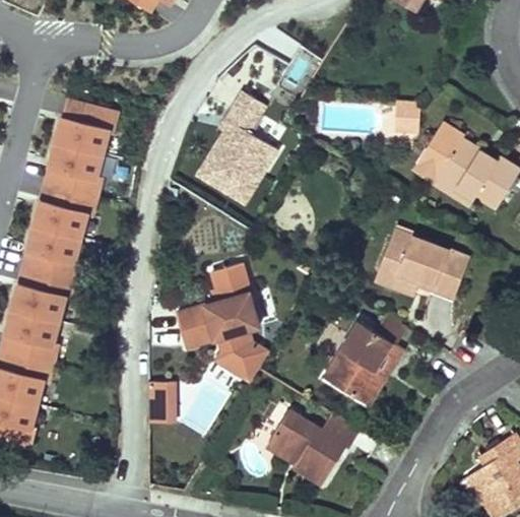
[(129,0),(154,15),(164,0),(166,0),(176,5),(179,0),(129,0)]
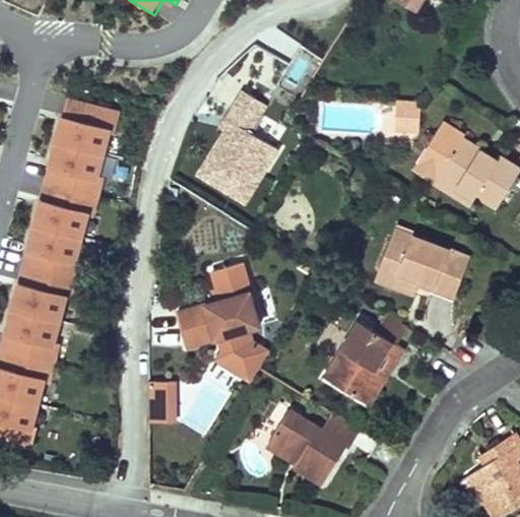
[(402,0),(418,10),(424,0),(402,0)]
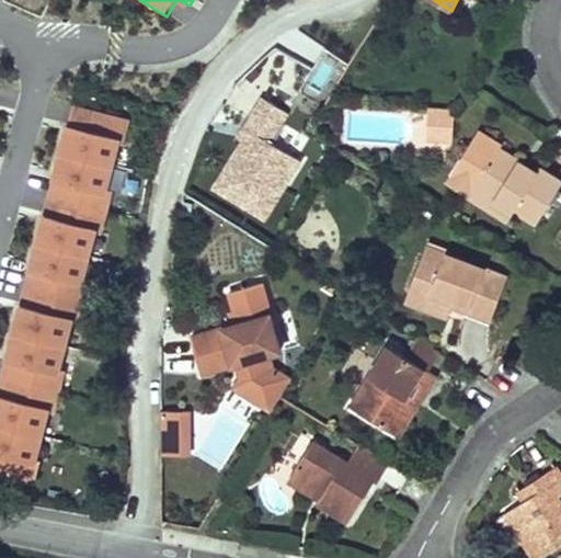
[(233,138),(239,141),(209,189),(264,223),(301,163),(270,144),(288,116),(259,98),(233,138)]
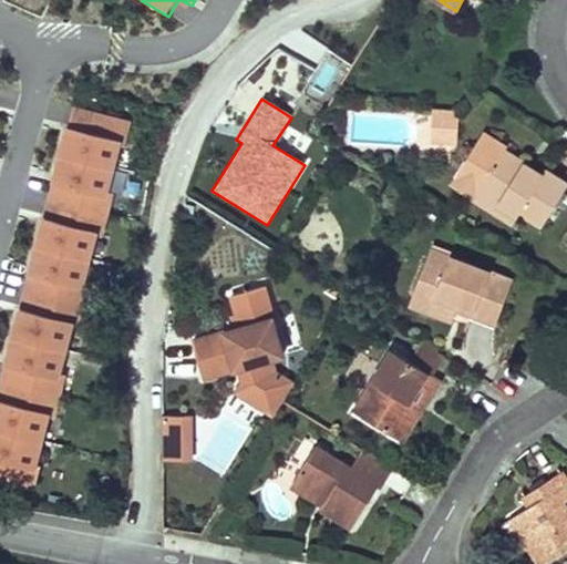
[(0,383),(0,481),(41,492),(141,126),(75,105),(0,383)]
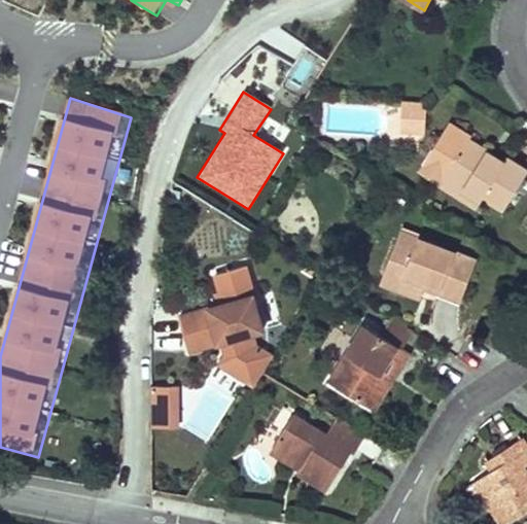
[(427,108),(405,107),(402,135),(425,136),(427,108)]
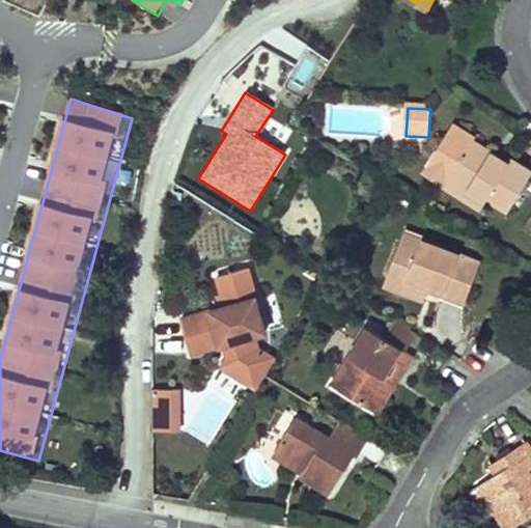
[(473,140),(452,127),(421,175),(441,188),(446,181),(485,204),(487,201),(508,214),(530,176),(530,173),(510,161),(508,165),(472,142),(473,140)]
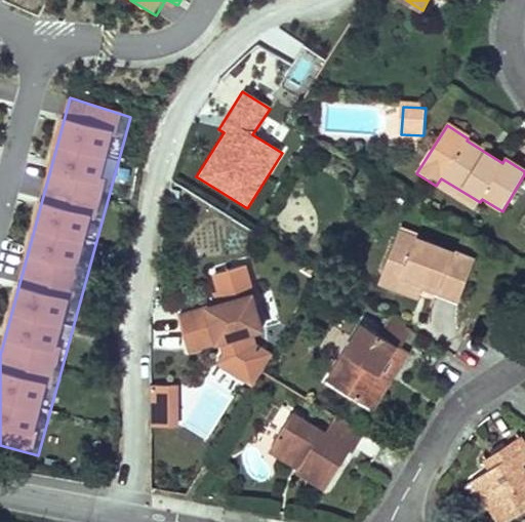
[(480,202),(441,178),(436,186),(475,210),(480,202)]
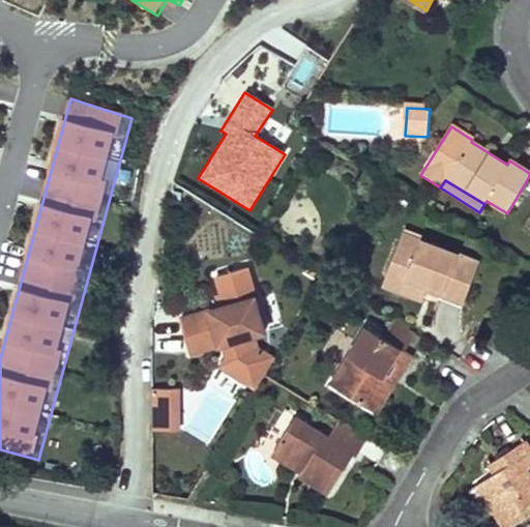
[(420,242),(403,235),(399,245),(417,252),(420,242)]
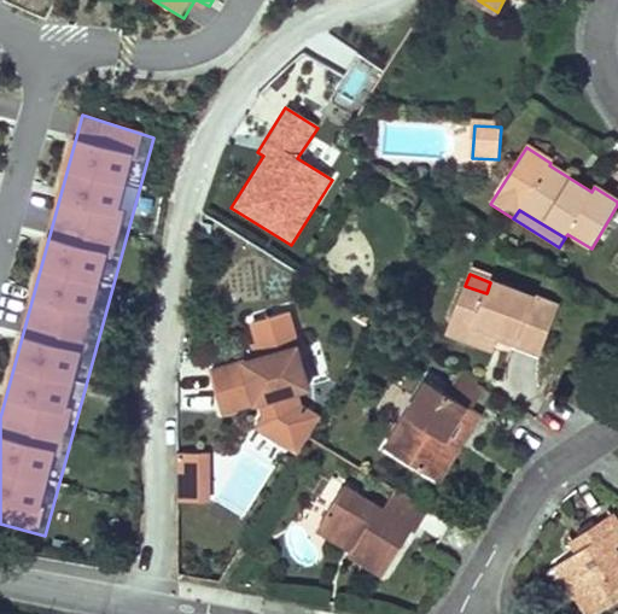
[(487,293),(465,286),(452,321),(472,328),(470,335),(496,345),(499,339),(501,334),(507,337),(506,341),(541,355),(559,309),(490,282),(487,293)]
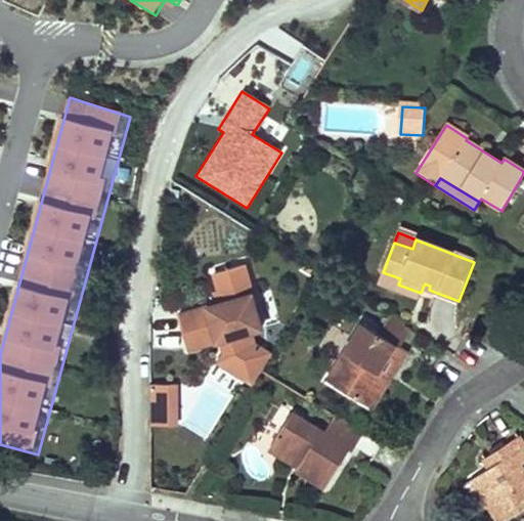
[(246,264),(210,274),(217,299),(201,303),(202,305),(175,312),(187,353),(217,344),(217,342),(262,330),(253,296),(254,295),(246,264)]
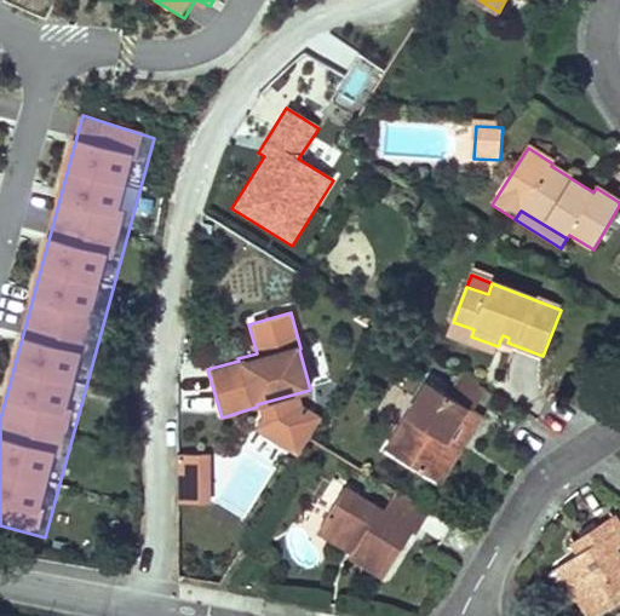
[(474,329),(453,322),(449,334),(495,352),(498,346),(471,337),(474,329)]
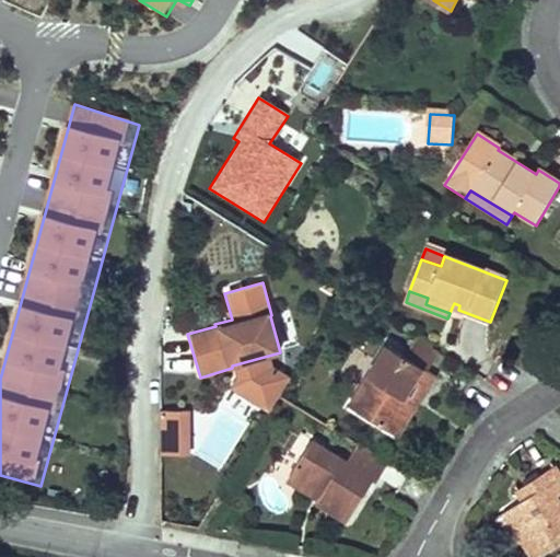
[(405,358),(388,348),(350,408),(391,433),(409,403),(404,399),(412,385),(426,393),(435,376),(428,372),(440,355),(416,340),(405,358)]
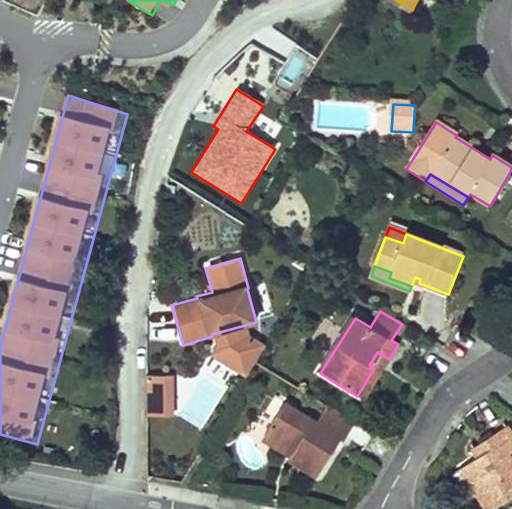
[(389,359),(377,352),(369,365),(374,368),(357,396),(363,400),(389,359)]
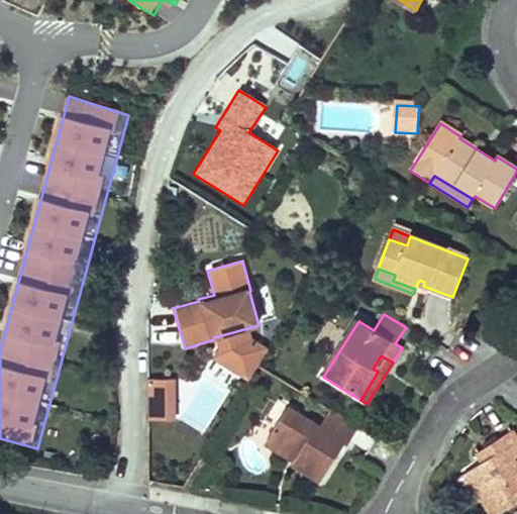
[(150,381),(150,420),(178,420),(178,381),(150,381)]
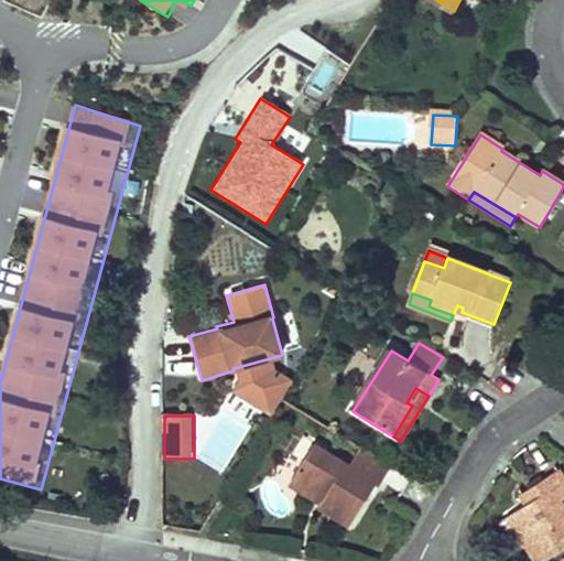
[(318,445),(292,488),(321,506),(318,509),(351,530),(378,487),(381,489),(393,470),(362,451),(353,466),(318,445)]
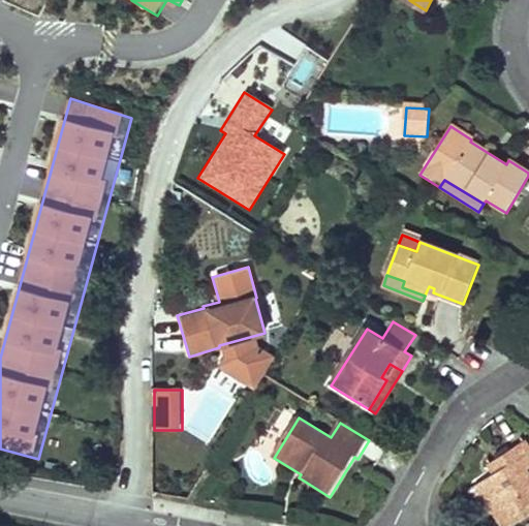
[(528,452),(523,443),(510,451),(525,473),(528,470),(528,452)]
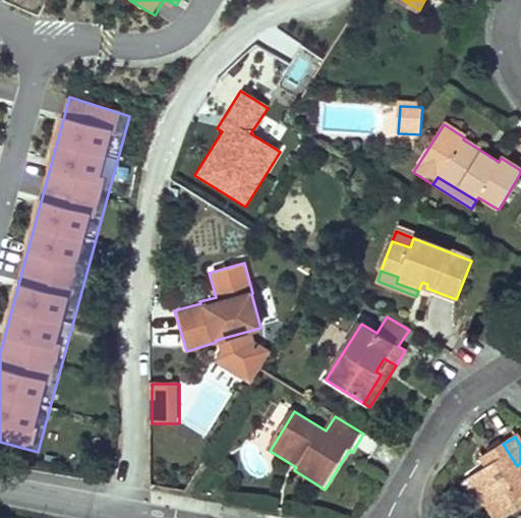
[(503,444),(488,453),(495,462),(485,468),(470,478),(471,479),(487,506),(495,517),(505,517),(520,508),(520,471),(517,466),(503,444)]
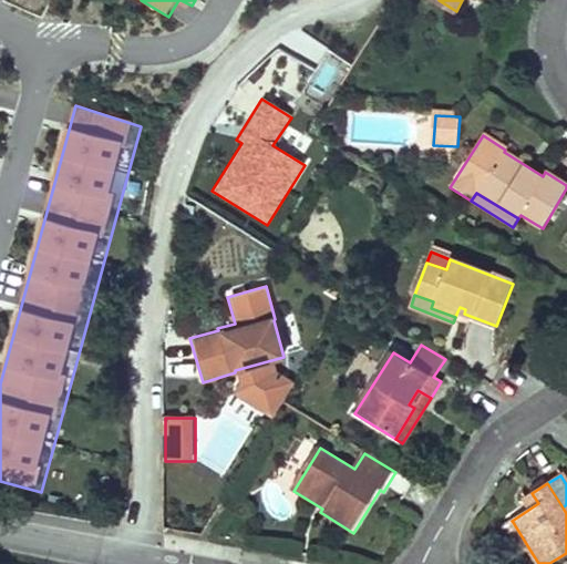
[(532,493),(522,500),(528,510),(538,503),(532,493)]
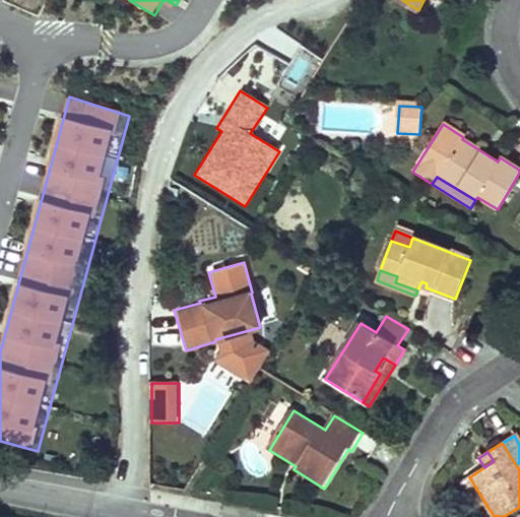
[(470,478),(460,485),(477,511),(486,505),(470,478)]
